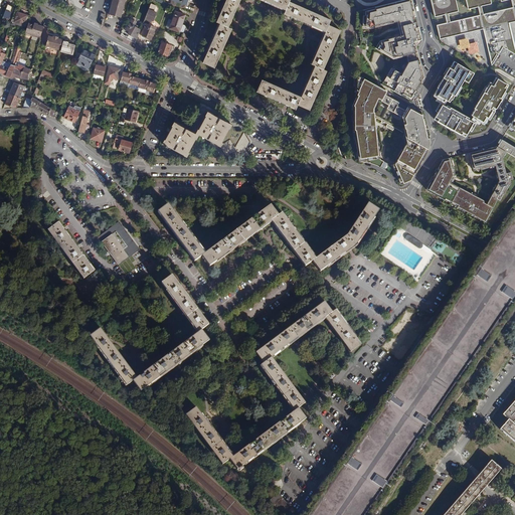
[(112,0),(109,14),(122,17),(126,0),(112,0)]
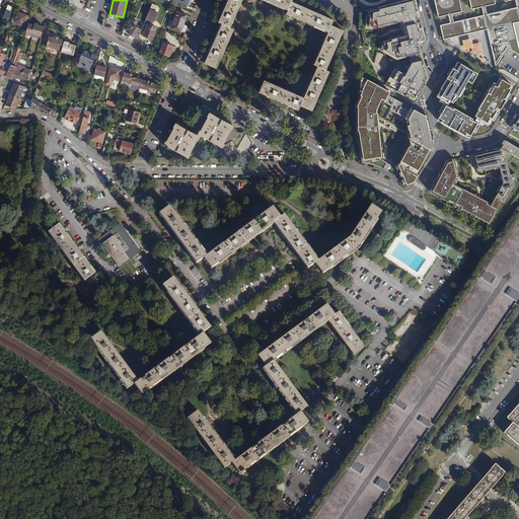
[(176,5),(186,8),(188,5),(190,0),(170,0),(169,3),(176,5)]
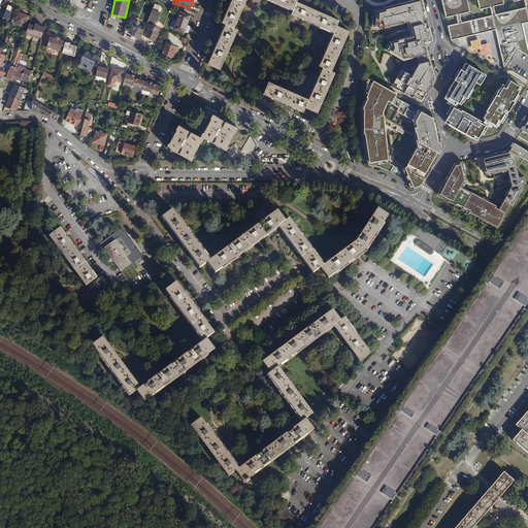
[(207,64),(220,69),(227,54),(235,34),(238,29),(234,28),(240,14),(246,0),(269,0),(285,6),(293,10),(291,13),(304,20),(325,29),(333,33),(329,41),(322,59),(319,65),(323,67),(318,76),(311,92),(308,99),(304,97),(283,88),(268,81),(263,94),(303,111),(305,107),(318,113),(335,72),(331,71),(349,31),(337,26),(339,20),(296,1),(296,0),(231,0),(222,23),(226,24),(207,64)]
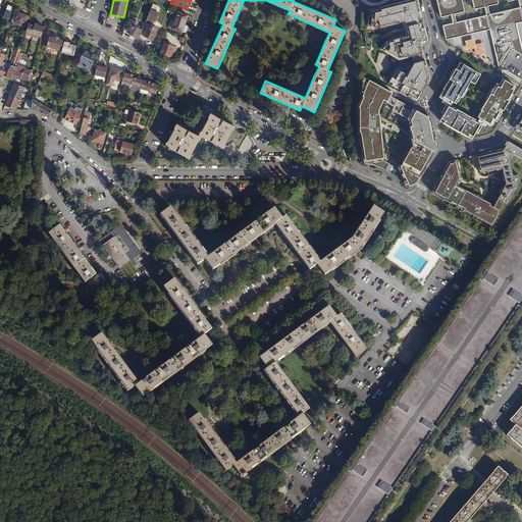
[(421,16),(416,0),(410,0),(389,5),(389,7),(376,11),(374,16),(371,15),(368,25),(375,28),(379,27),(380,28),(403,22),(404,23),(405,23),(408,36),(397,39),(397,38),(390,39),(390,40),(388,41),(386,44),(384,43),(381,49),(397,58),(401,57),(401,59),(408,57),(408,56),(412,55),(414,63),(407,75),(397,69),(389,82),(393,84),(392,86),(401,91),(400,93),(418,102),(421,98),(414,94),(414,92),(418,87),(423,90),(429,79),(420,42),(427,40),(424,28),(421,29),(418,17),(421,16)]
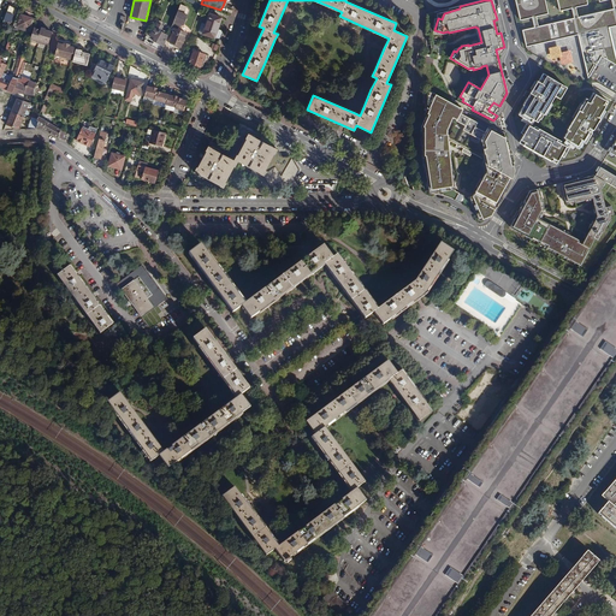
[(600,57),(615,65),(615,64),(608,27),(615,24),(615,6),(614,0),(597,0),(598,1),(604,0),(610,0),(612,9),(576,17),(575,7),(587,4),(585,0),(556,0),(558,11),(570,7),(573,18),(537,25),(535,16),(548,13),(544,0),(513,0),(517,21),(529,18),(532,28),(520,30),(525,47),(575,34),(587,77),(600,57)]
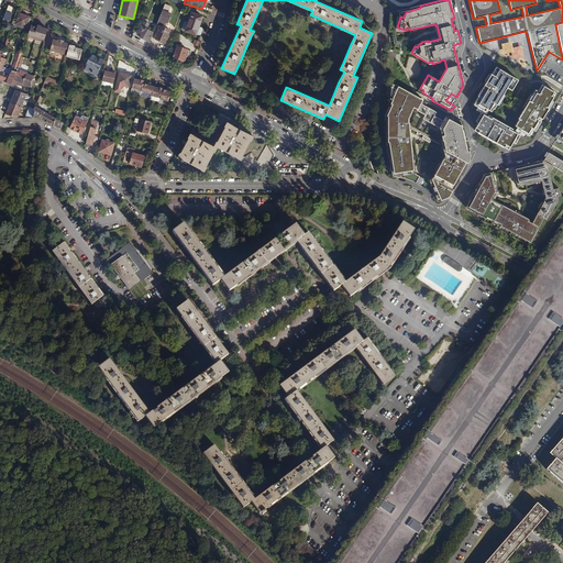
[(165,3),(157,24),(159,25),(163,28),(164,24),(165,25),(166,23),(168,23),(172,13),(168,12),(170,6),(165,3)]
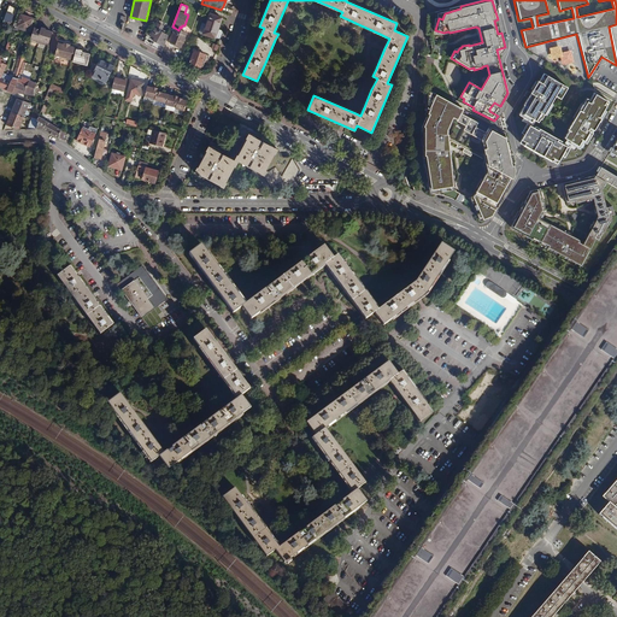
[(216,39),(216,37),(218,30),(223,18),(210,13),(206,24),(203,23),(199,31),(203,34),(216,39)]
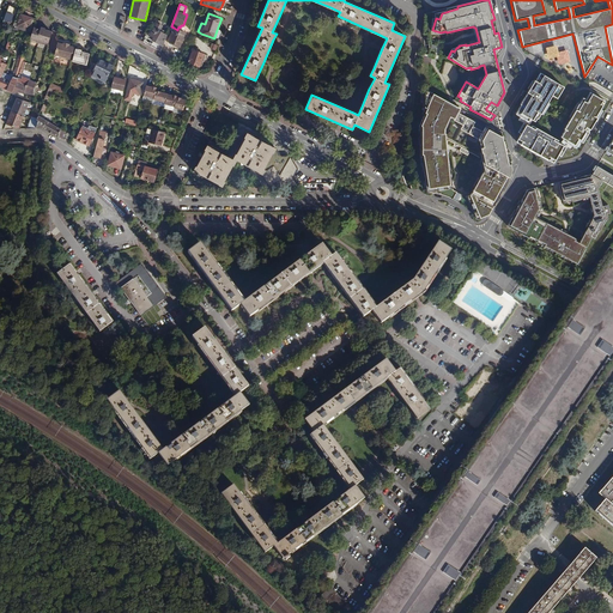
[(32,18),(22,14),(17,26),(29,30),(32,18)]
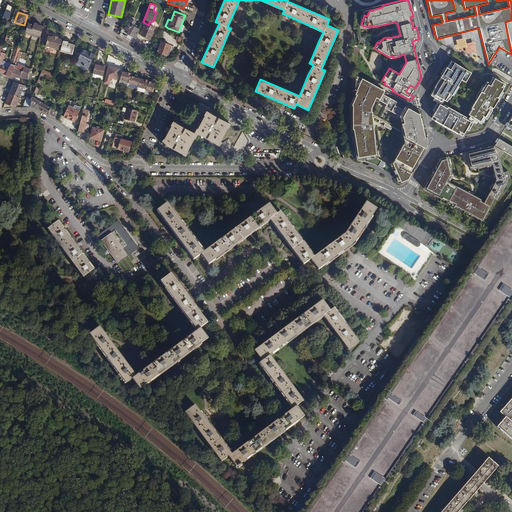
[(127,33),(137,38),(140,30),(129,23),(124,31),(128,32),(127,33)]
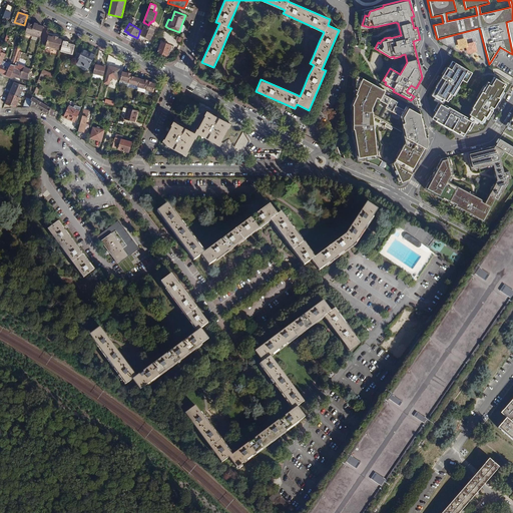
[(155,27),(148,25),(145,23),(141,35),(151,39),(155,27)]
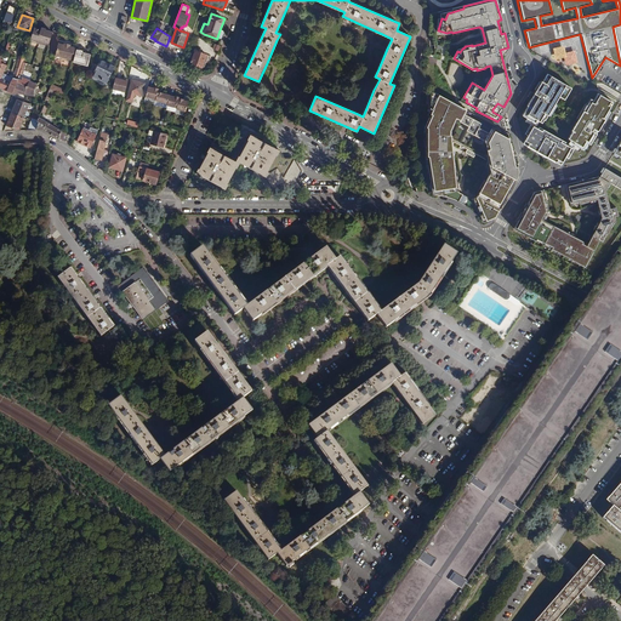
[(30,41),(50,47),(53,33),(41,29),(41,30),(34,29),(30,41)]
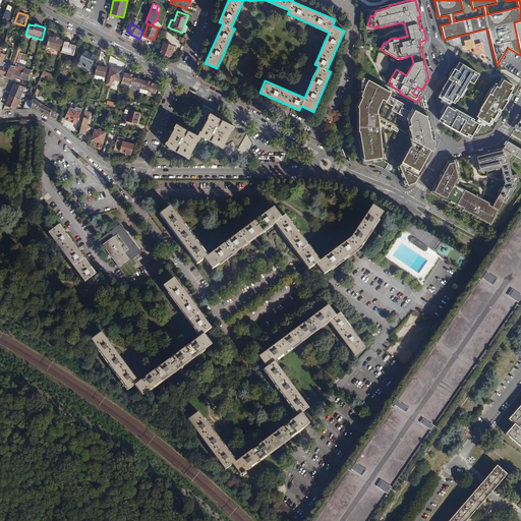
[(62,50),(65,40),(61,39),(61,38),(56,36),(55,38),(51,36),(48,46),(52,47),(53,49),(56,50),(58,49),(62,50)]
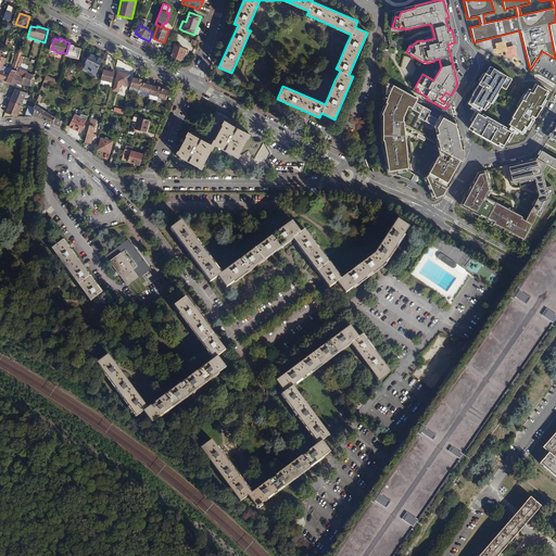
[(186,49),(175,46),(171,58),(181,61),(186,49)]
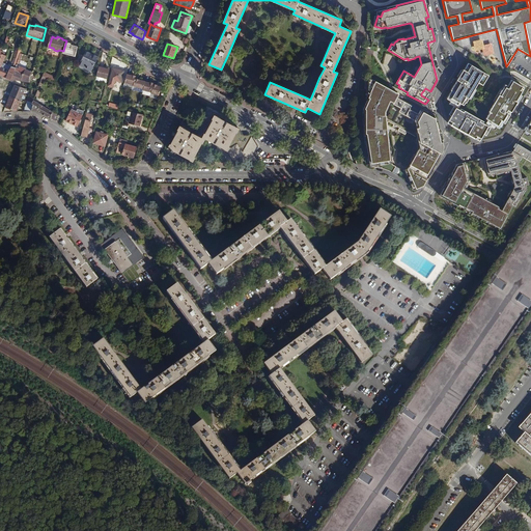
[(99,58),(86,52),(80,65),(91,71),(99,58)]
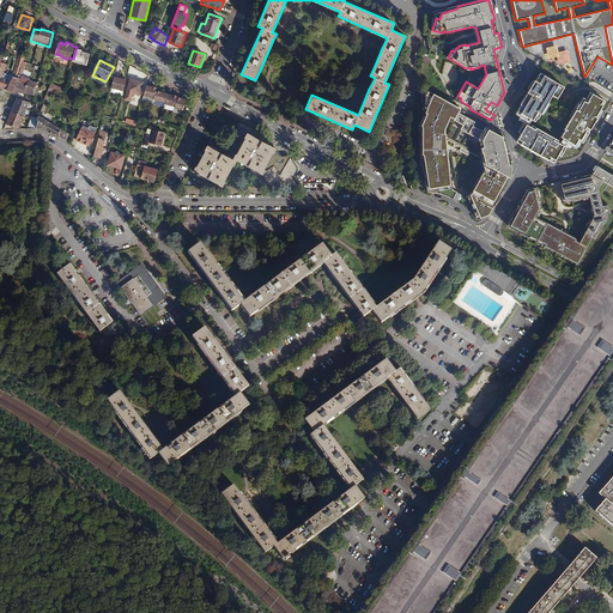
[(7,90),(13,92),(18,82),(28,85),(29,79),(23,77),(22,76),(24,70),(26,62),(24,61),(23,62),(18,61),(13,77),(7,90)]
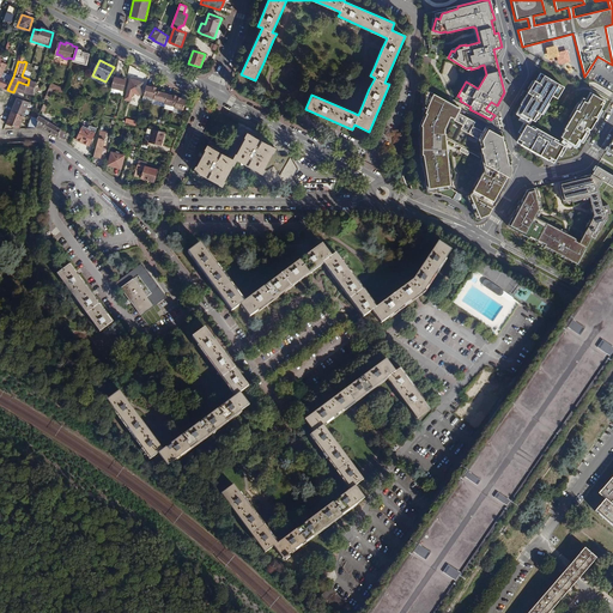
[(0,86),(7,90),(13,77),(4,73),(1,78),(0,77),(0,86)]
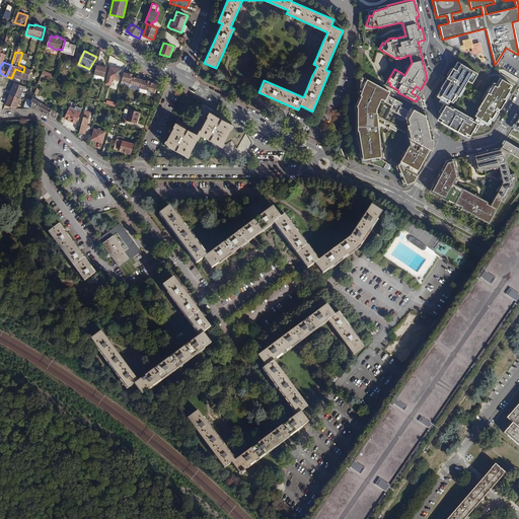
[(440,98),(445,101),(449,104),(464,79),(471,83),(477,74),(457,62),(453,68),(447,78),(443,76),(441,80),(444,82),(443,84),(440,88),(441,89),(437,96),(440,98)]
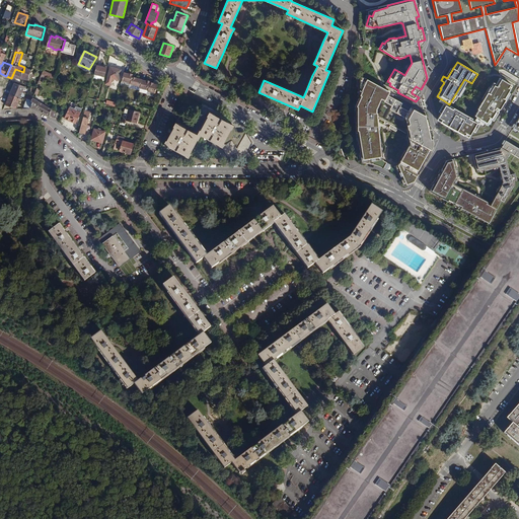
[(94,75),(104,77),(106,68),(103,67),(96,66),(94,75)]
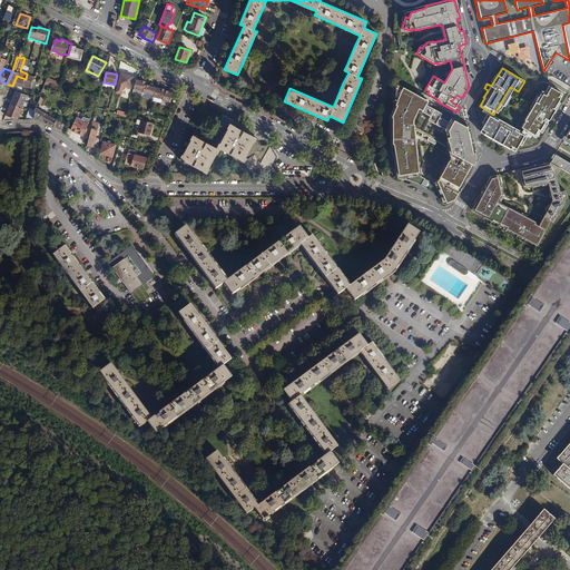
[(12,86),(13,87),(17,86),(31,88),(33,77),(27,74),(26,79),(17,76),(12,86)]
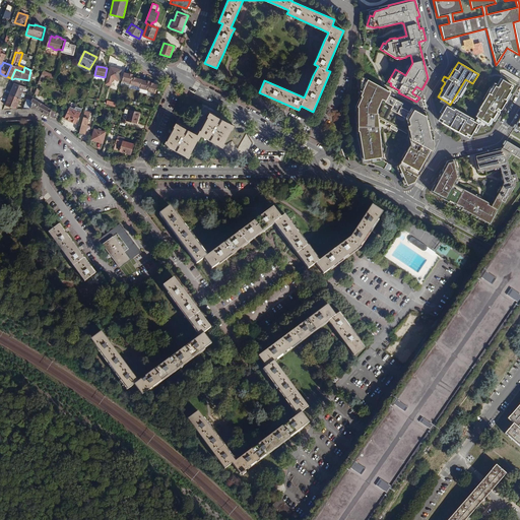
[(122,70),(111,67),(106,84),(111,85),(113,79),(119,80),(122,70)]
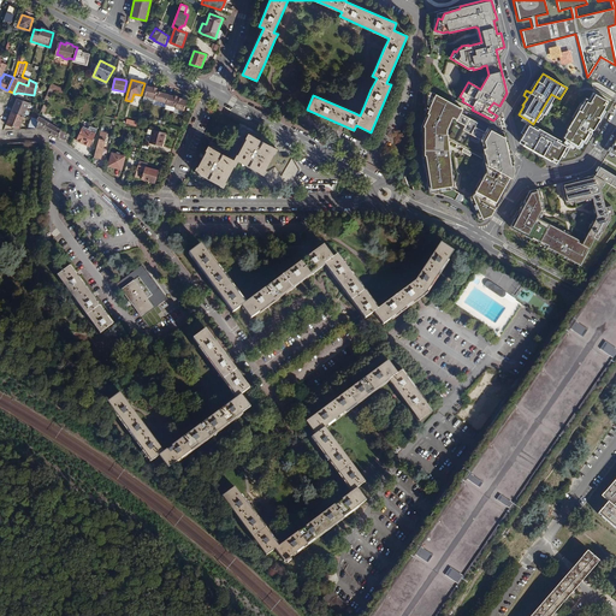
[(167,96),(169,95),(160,92),(159,92),(157,90),(158,88),(157,88),(154,88),(153,87),(152,88),(148,87),(144,96),(155,99),(154,100),(165,102),(167,96)]
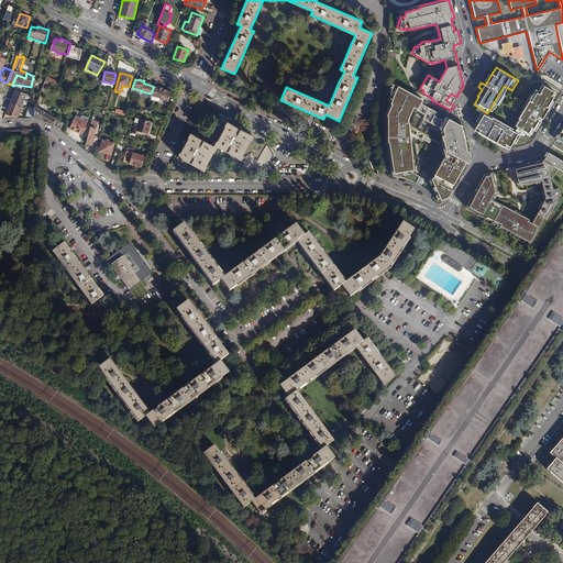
[(397,174),(397,177),(401,178),(407,179),(411,181),(416,183),(419,177),(416,175),(415,170),(412,156),(411,155),(410,147),(411,146),(410,142),(412,141),(412,139),(410,139),(408,133),(409,132),(409,122),(408,119),(414,107),(417,110),(418,109),(426,113),(423,119),(443,130),(441,136),(442,141),(443,141),(445,147),(442,146),(440,150),(446,153),(432,179),(430,183),(423,179),(420,185),(422,187),(424,188),(429,191),(430,194),(432,195),(434,198),(438,196),(440,201),(449,197),(467,163),(465,162),(470,151),(464,129),(462,130),(461,125),(445,117),(443,121),(434,116),(437,112),(420,103),(422,100),(393,84),(393,90),(396,91),(392,99),(395,100),(386,117),(388,118),(389,121),(388,121),(387,133),(387,143),(390,157),(389,157),(393,175),(397,174)]
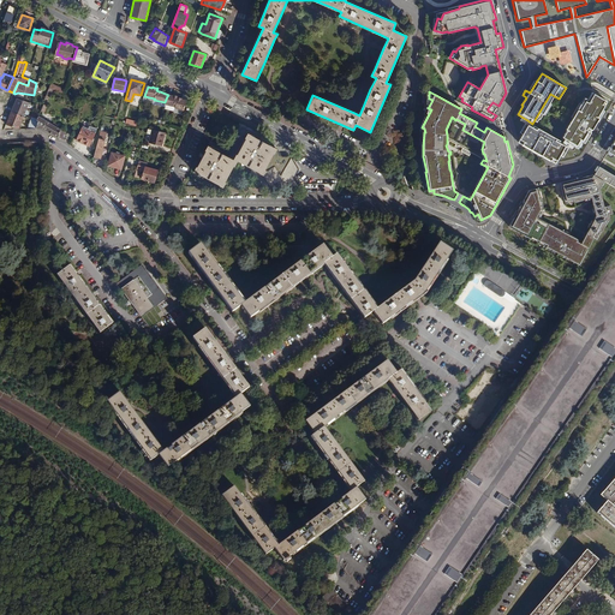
[(598,118),(597,118),(607,102),(592,93),(583,108),(581,107),(562,137),(565,138),(568,141),(568,143),(569,144),(575,147),(578,148),(581,142),(583,143),(591,130),(598,118)]
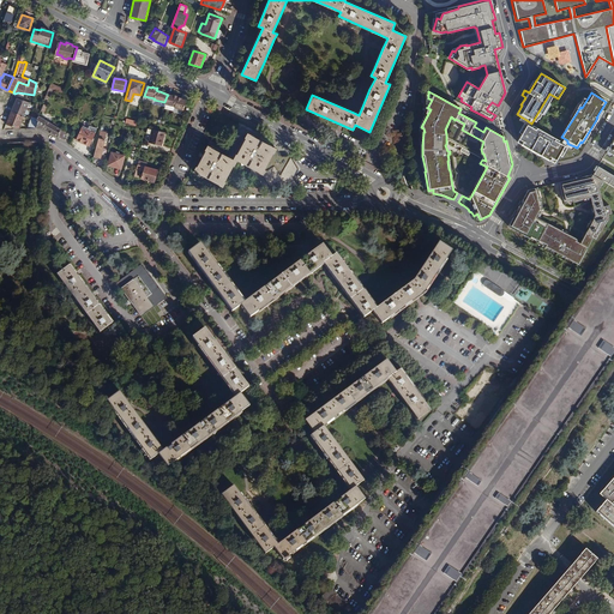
[(185,110),(187,101),(178,98),(168,96),(166,103),(166,104),(175,107),(175,108),(185,110)]
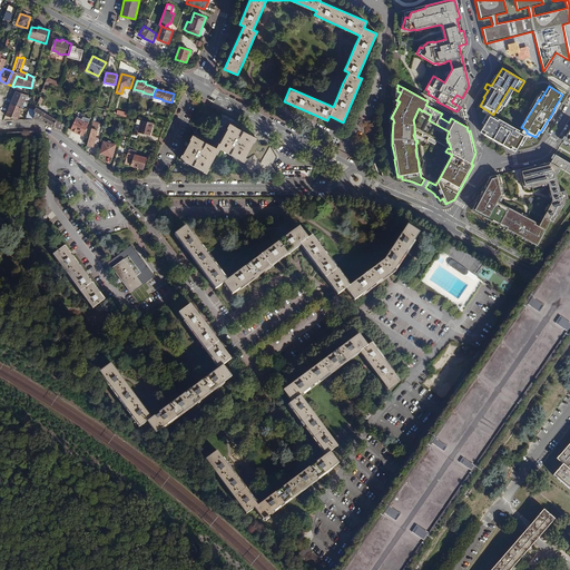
[(26,101),(30,104),(32,97),(16,91),(10,104),(22,108),(26,101)]
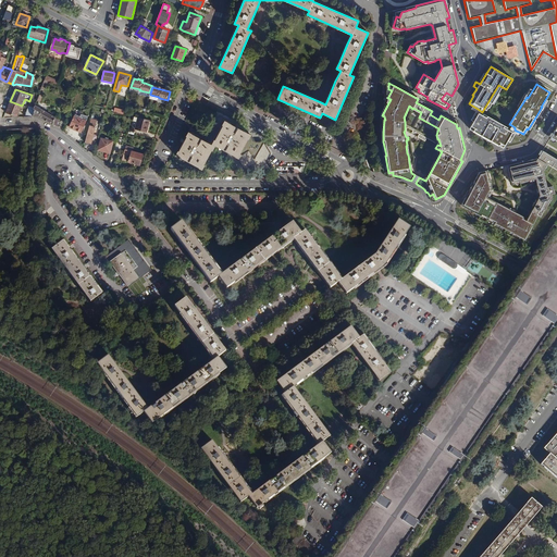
[(5,112),(17,116),(22,106),(10,101),(5,112)]
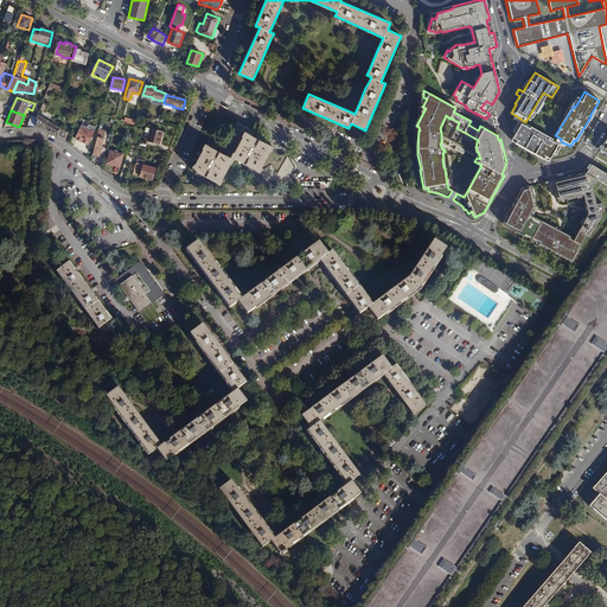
[(43,127),(64,140),(66,131),(57,126),(58,125),(52,121),(51,122),(39,115),(39,113),(33,110),(32,115),(29,127),(43,127)]
